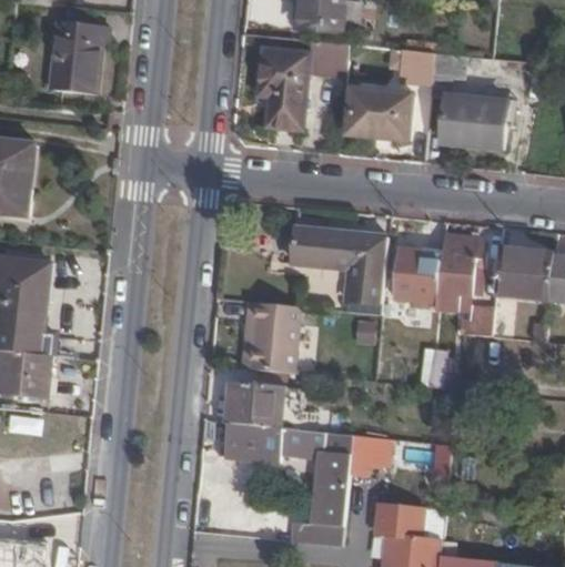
[(298,0),(295,27),(339,31),(341,0),(298,0)]
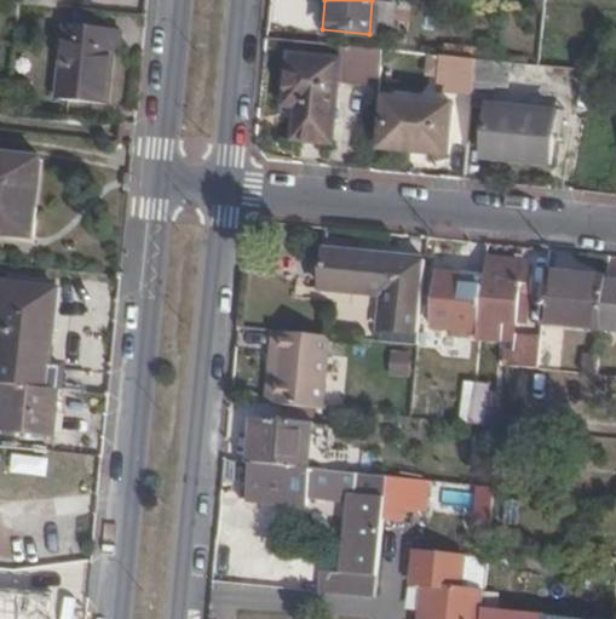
[(68,28),(62,102),(108,108),(115,53),(121,53),(124,34),(68,28)]
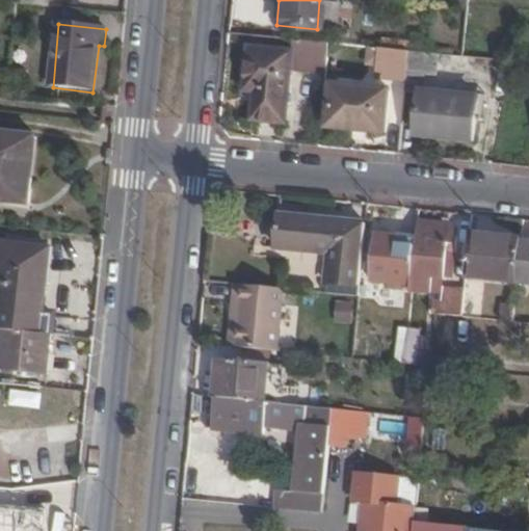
[(292,64),(323,68),(325,46),(294,43),(292,64)]
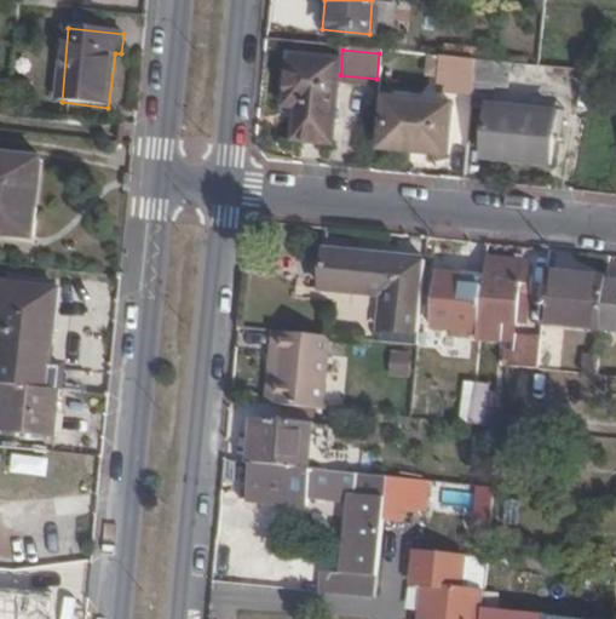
[(289,138),(326,142),(334,58),(286,53),(281,104),(293,105),(289,138)]
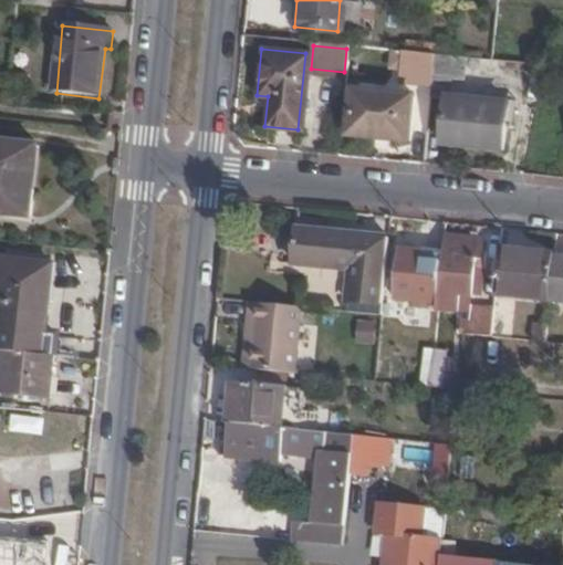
[(430,53),(426,97),(445,98),(448,55),(430,53)]
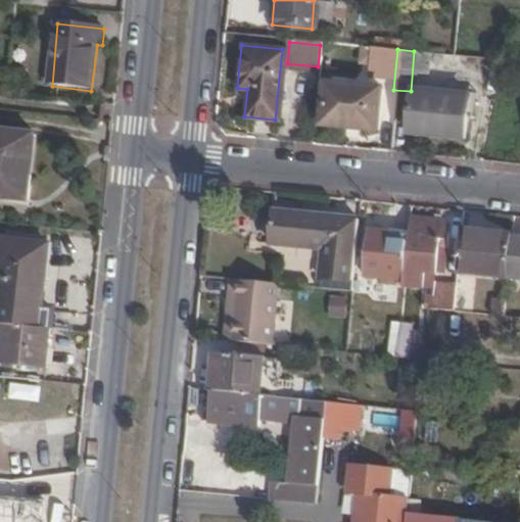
[(425,64),(450,65),(451,56),(425,54),(425,64)]
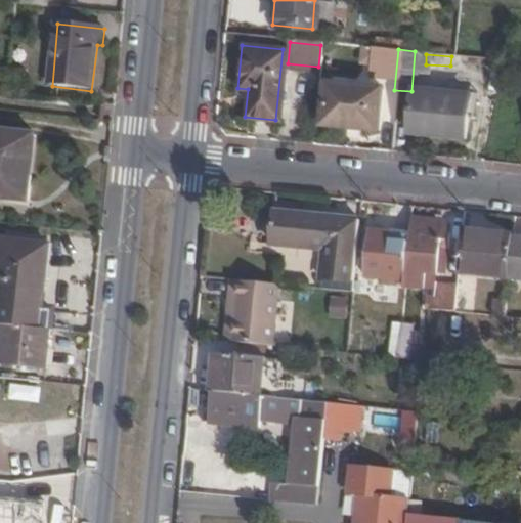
[(381,88),(326,83),(321,124),(377,129),(381,88)]
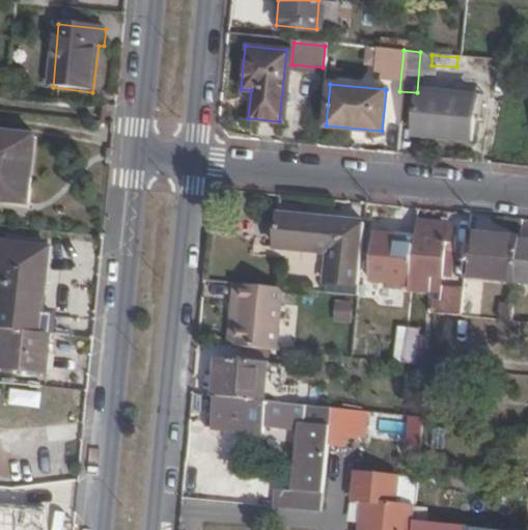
[(470,98),(417,92),(412,134),(466,139),(470,98)]
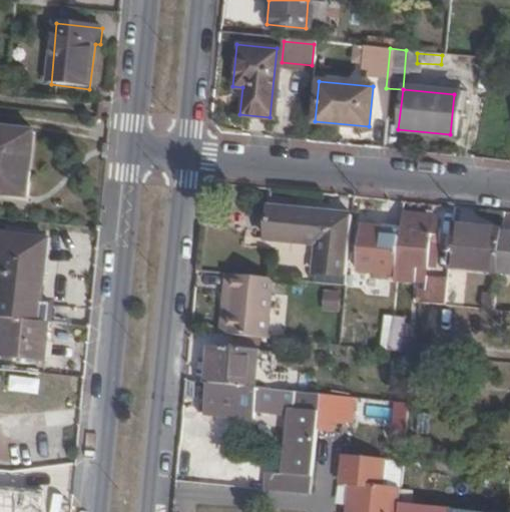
[(26,174),(29,135),(0,131),(0,202),(16,205),(17,197),(28,198),(31,175),(26,174)]
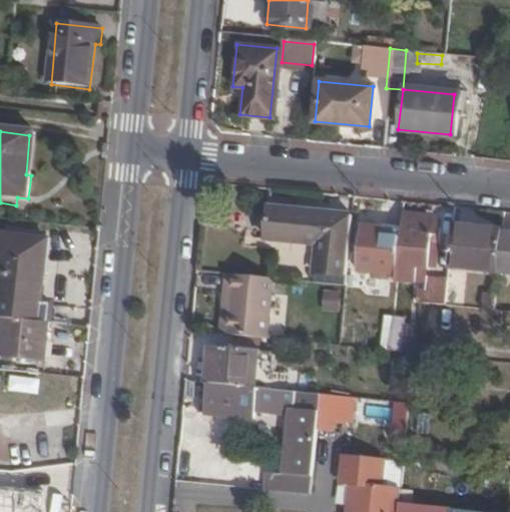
[(35,136),(29,135),(26,174),(31,175),(35,136)]
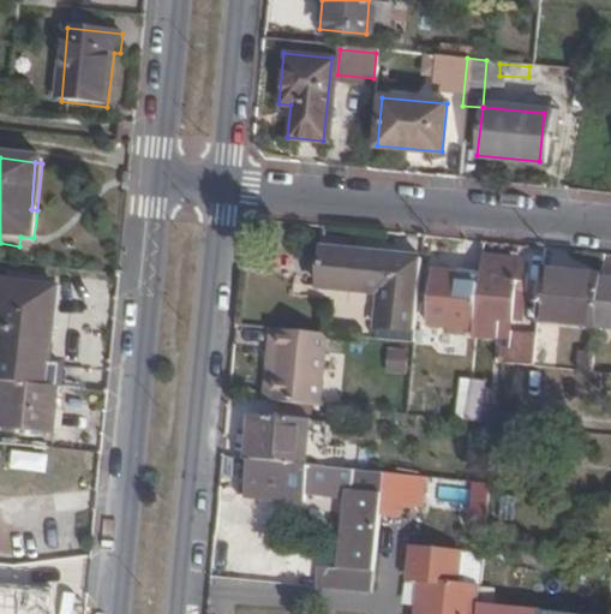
[(411,332),(418,261),(316,249),(311,286),(376,293),(375,305),(372,327),(411,332)]
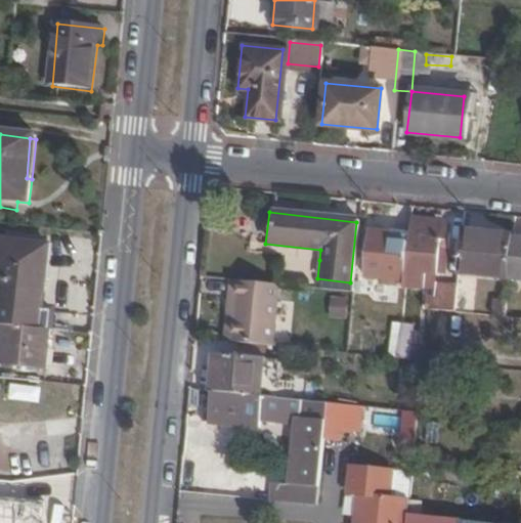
[(407,233),(405,250),(440,255),(441,240),(447,240),(448,226),(443,225),(443,223),(409,218),(407,233)]
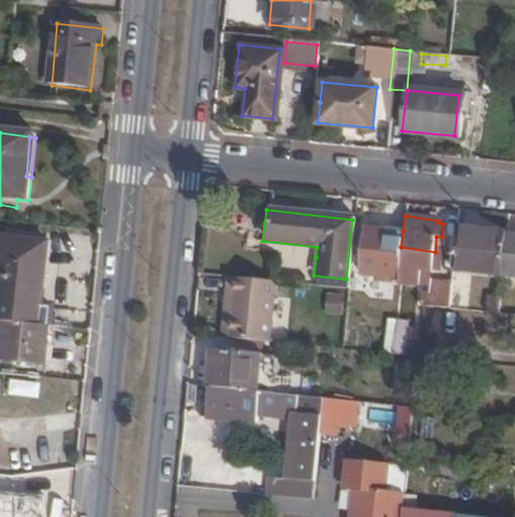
[(357,271),(398,275),(401,247),(403,231),(362,226),(357,271)]
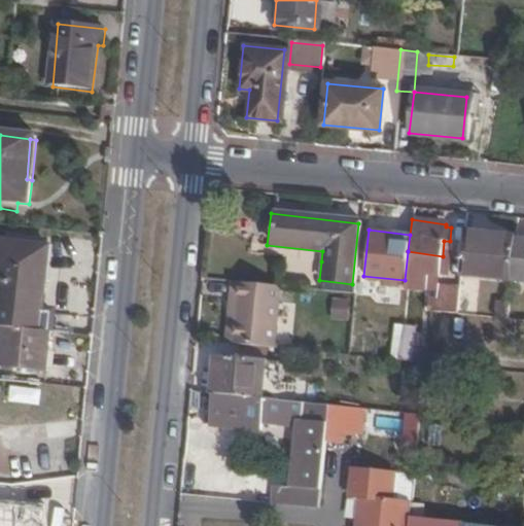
[(457,272),(510,277),(513,238),(461,234),(457,272)]
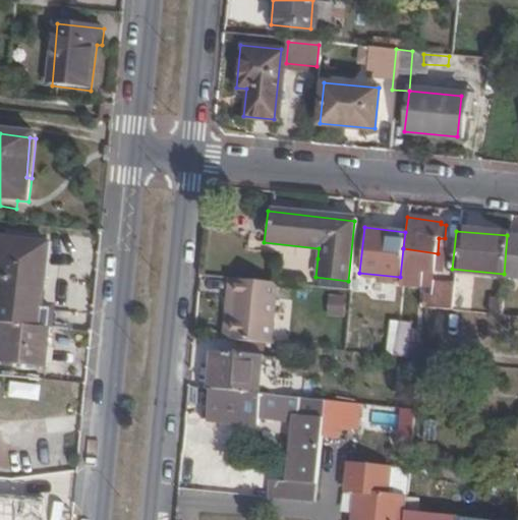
[(517,236),(507,235),(504,274),(517,275),(517,236)]
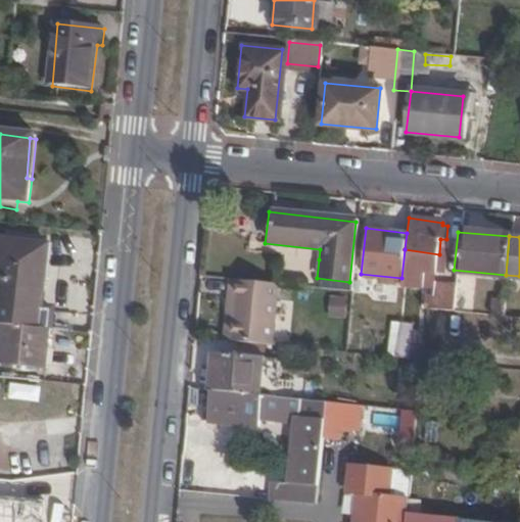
[(0,323),(5,324),(50,329),(52,311),(42,310),(50,244),(0,238),(0,323)]
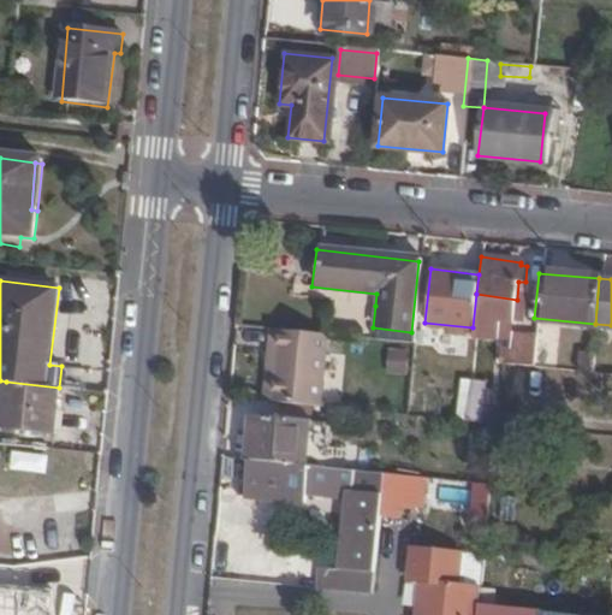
[(376,294),(312,287),(310,297),(375,306),(376,294)]
